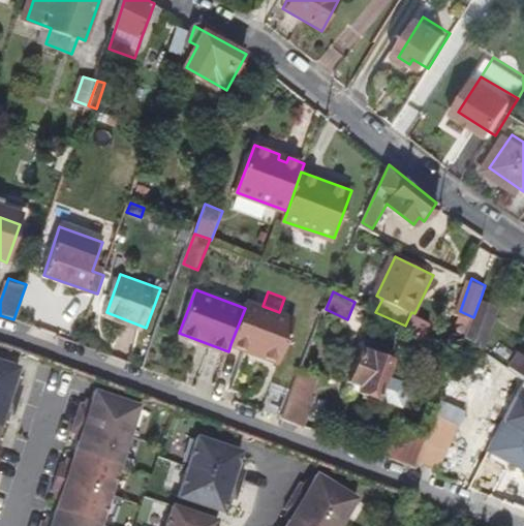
[(499,308),(481,298),(473,317),(466,337),(480,346),(499,308)]
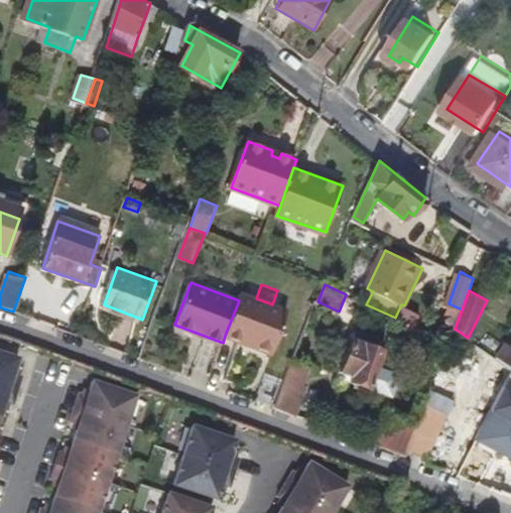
[(287,312),(287,310),(272,304),(256,298),(242,292),(239,300),(225,336),(271,354),(281,326),(287,312)]
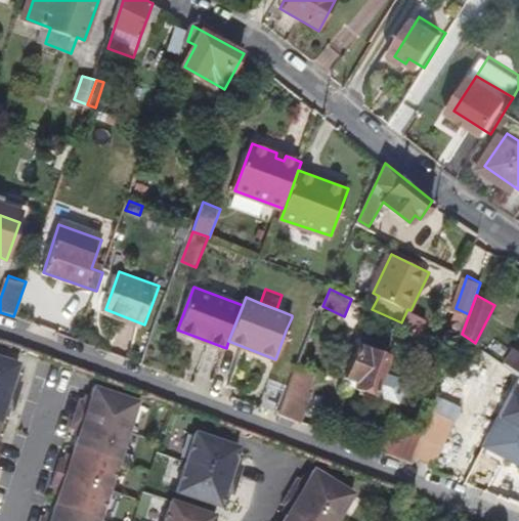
[(292,317),(286,331),(298,336),(303,321),(292,317)]
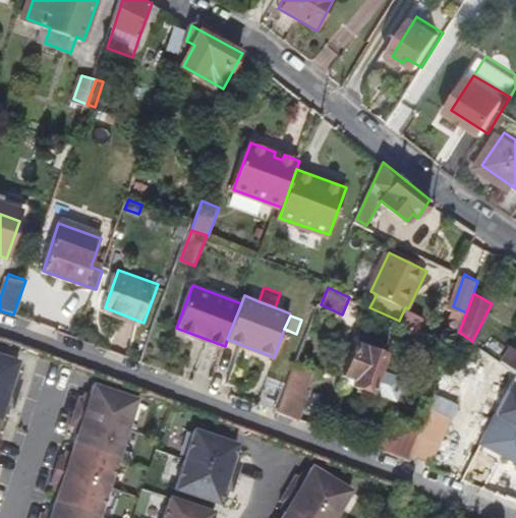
[(402,380),(381,371),(389,348),(359,337),(346,376),(356,379),(353,386),(395,400),(402,380)]
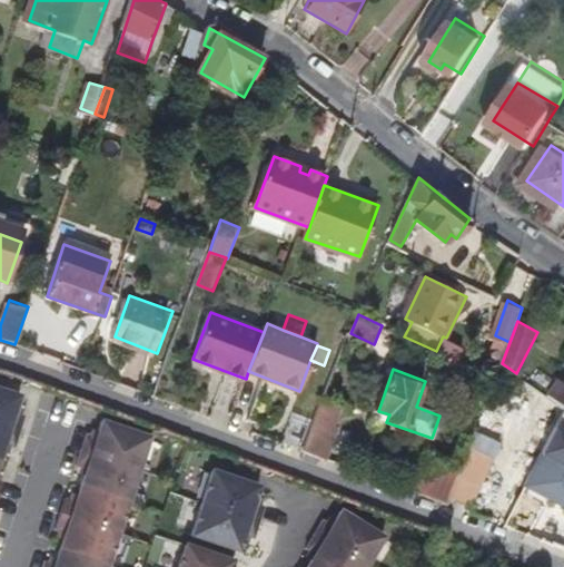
[(563,383),(560,381),(550,397),(561,403),(563,406),(563,383)]
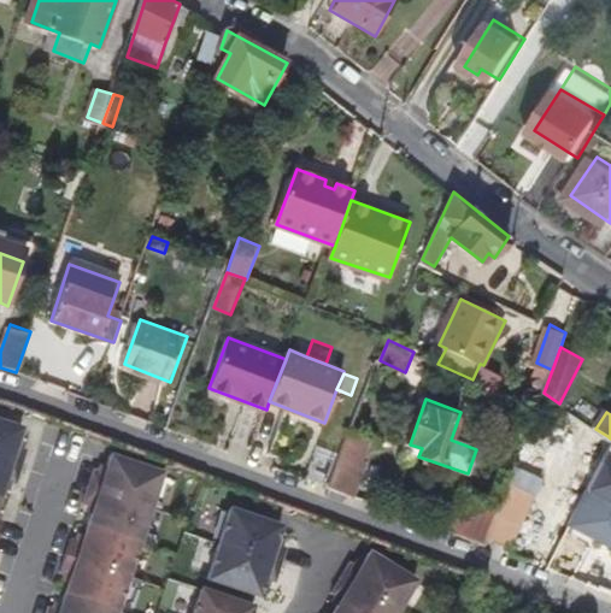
[(21,437),(24,426),(0,417),(0,457),(24,465),(29,448),(25,447),(18,444),(21,437)]
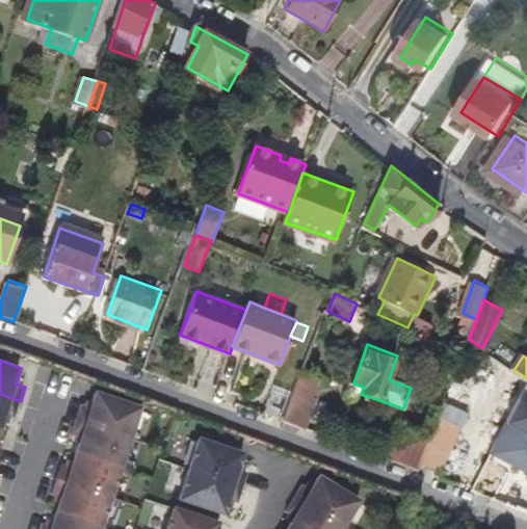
[(304,426),(315,396),(311,394),(317,376),(301,370),(293,392),(282,419),(304,426)]
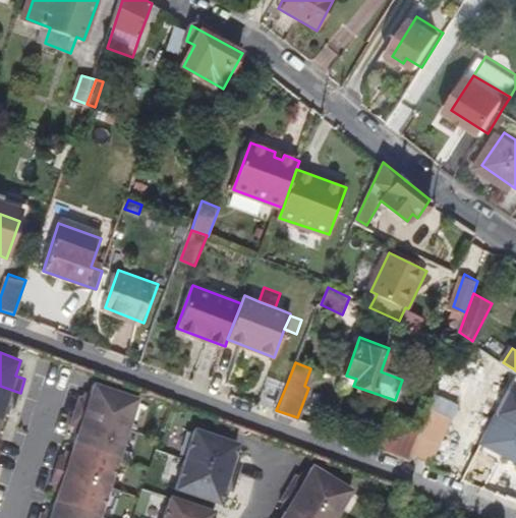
[(515,370),(507,387),(515,391),(515,370)]
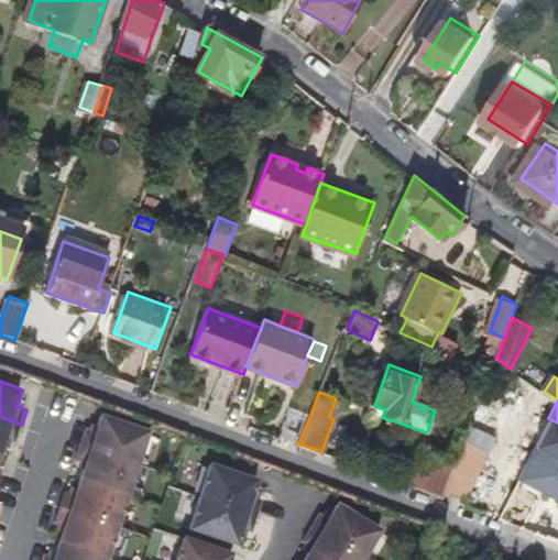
[(477,405),(453,465),(451,472),(455,472),(448,491),(468,498),(492,436),(476,429),(484,407),(477,405)]
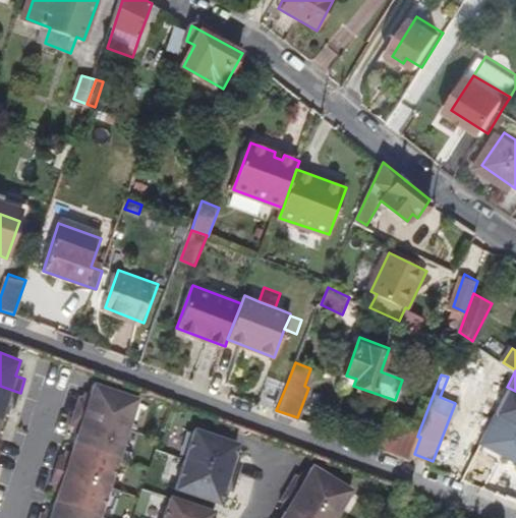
[(260,404),(276,410),(287,384),(271,377),(260,404)]
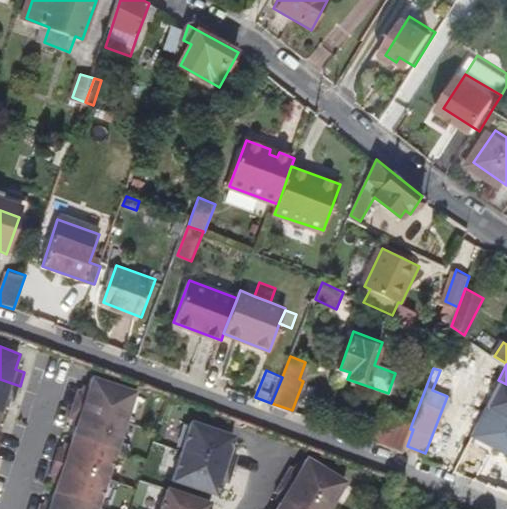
[(127,421),(137,393),(95,378),(92,387),(90,393),(85,391),(81,390),(76,404),(127,421)]
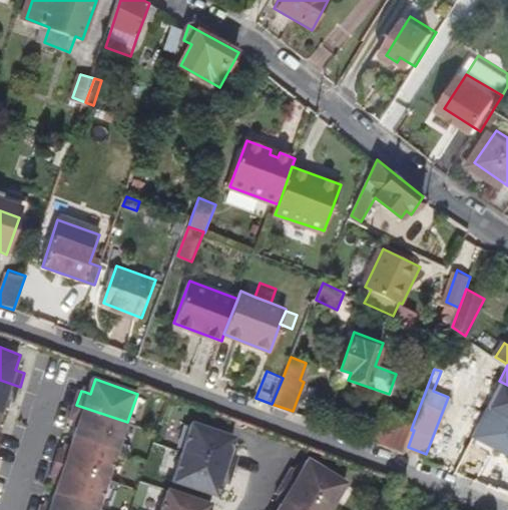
[(15,401),(20,387),(0,380),(0,413),(1,413),(4,403),(6,398),(11,399),(15,401)]
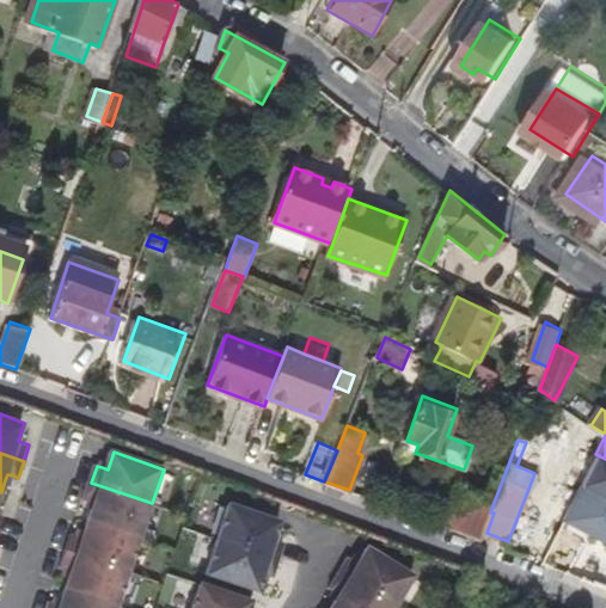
[(580,484),(605,497),(605,459),(595,454),(580,484)]
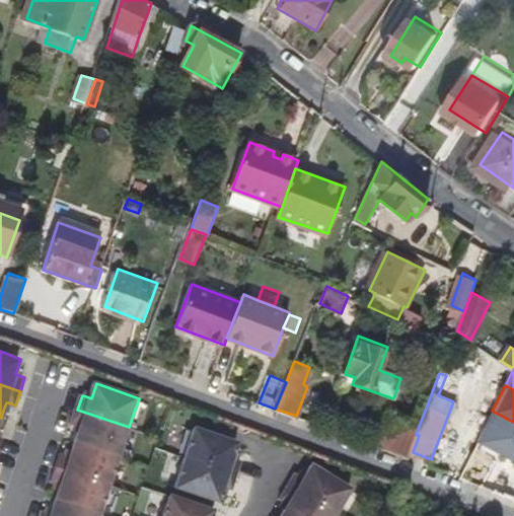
[(120,456),(129,427),(77,410),(73,424),(76,425),(81,427),(80,433),(77,441),(120,456)]
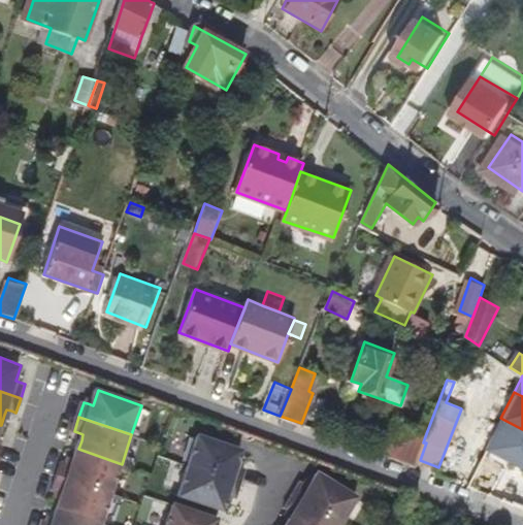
[(522,429),(500,418),(492,433),(509,441),(505,448),(519,454),(522,448),(522,429)]
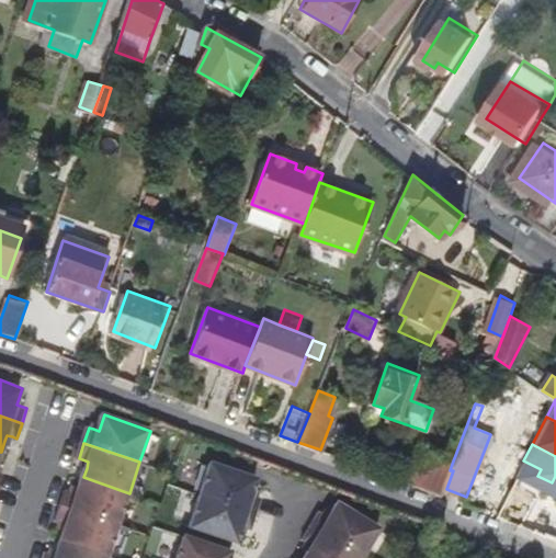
[(446,489),(453,470),(450,470),(452,464),(419,451),(407,482),(444,496),(446,489)]
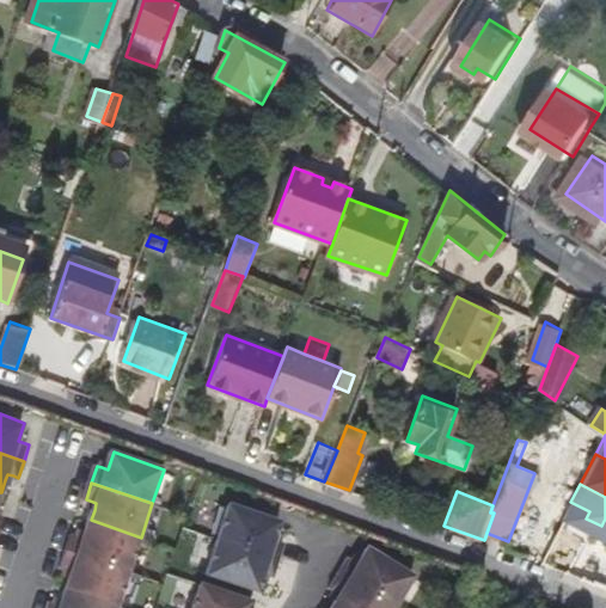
[(280,532),(283,521),(232,504),(221,539),(282,559),(287,542),(283,541),(277,539),(280,532)]
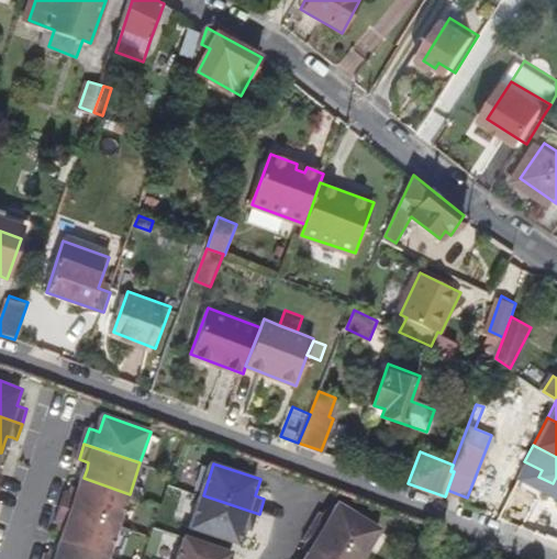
[(119,525),(130,494),(84,478),(80,488),(78,494),(73,492),(68,491),(63,506),(119,525)]
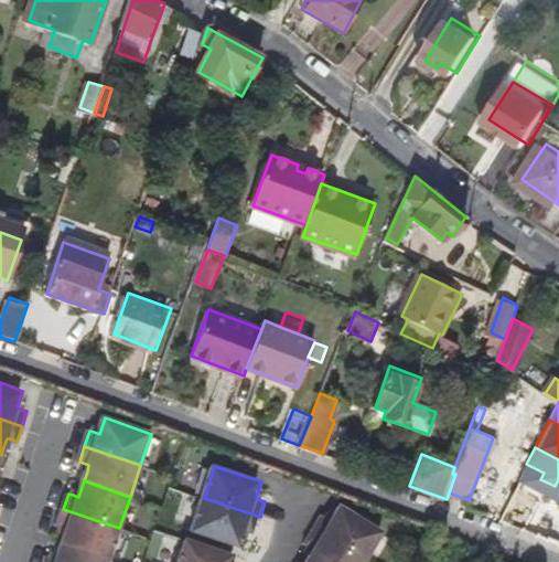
[(255,532),(260,517),(204,498),(193,530),(239,545),(243,536),(245,529),(250,531),(255,532)]
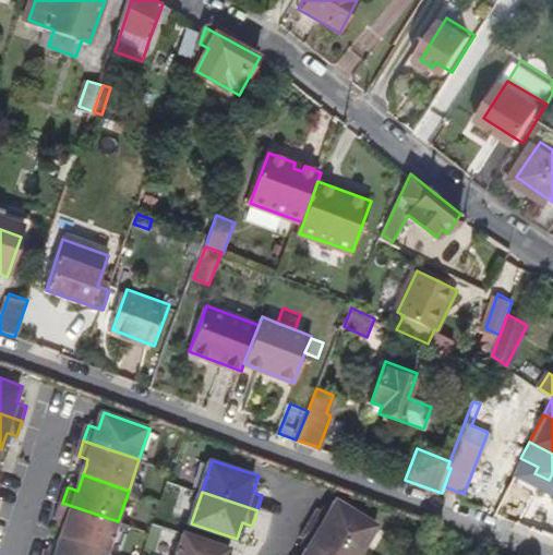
[(362,554),(381,526),(338,498),(333,508),(328,514),(324,511),(320,508),(311,521),(362,554)]
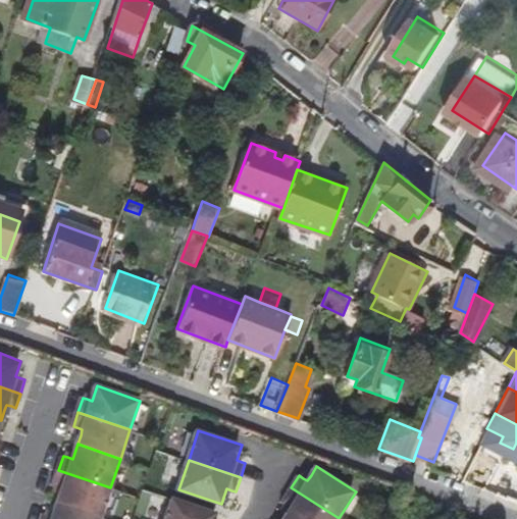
[(100,517),(110,487),(58,470),(53,484),(57,485),(62,487),(60,494),(57,503),(100,517)]
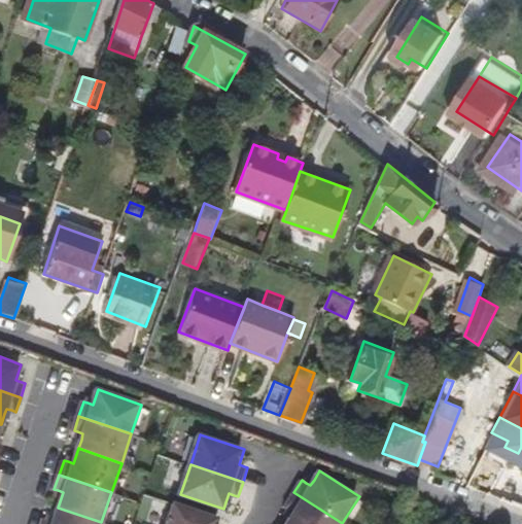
[(341,523),(342,523),(293,492),(285,505),(289,508),(294,511),(291,516),(285,523),(341,523)]
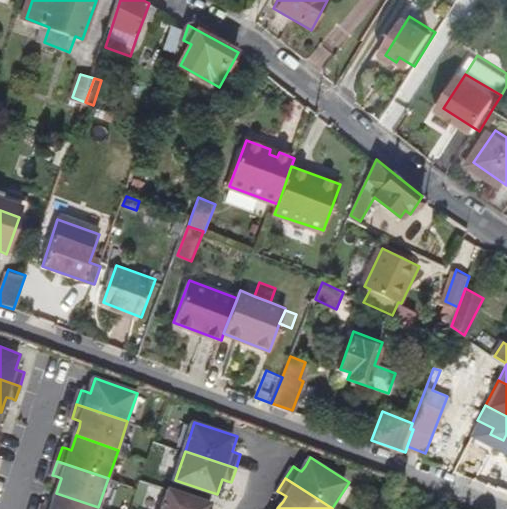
[(209,508),(211,503),(169,488),(161,508),(209,508)]
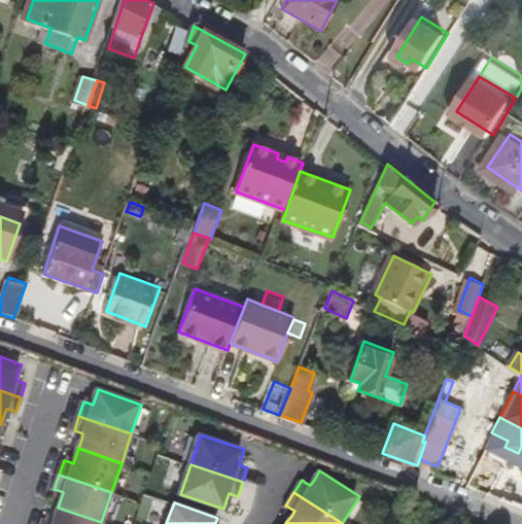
[(100,523),(101,522),(58,508),(55,516),(53,522),(47,521),(43,519),(41,523),(100,523)]
